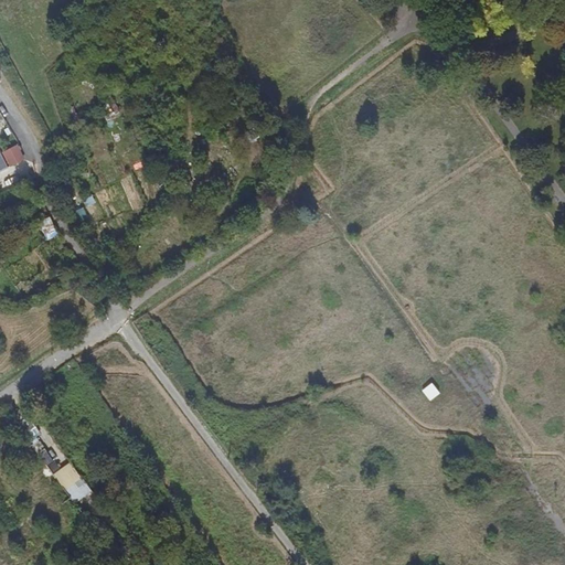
[(19,144),(4,150),(11,166),(25,158),(19,144)]
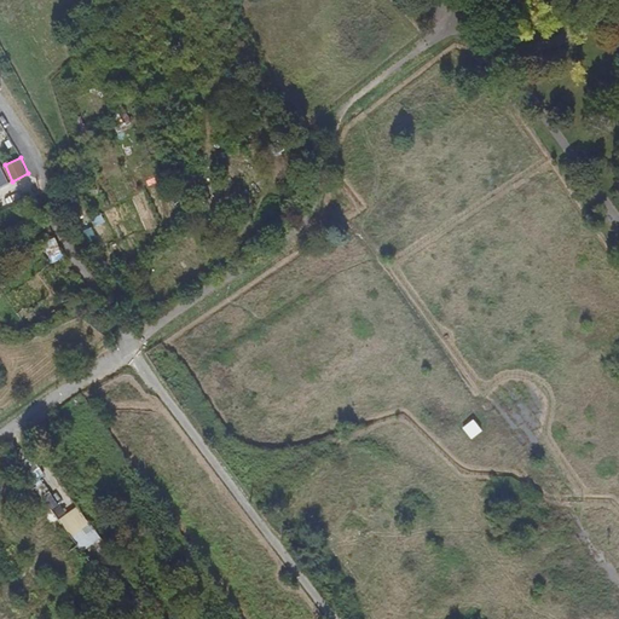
[(11,221),(21,236),(33,227),(23,214),(11,221)]
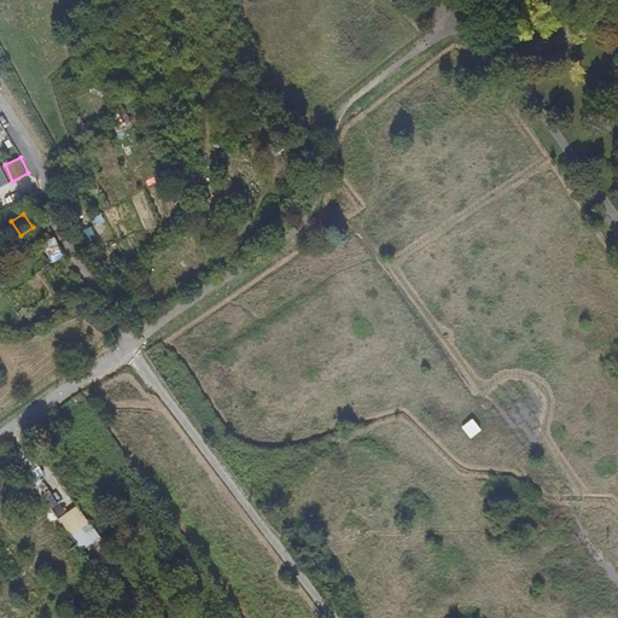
[(29,232),(18,239),(24,248),(35,240),(29,232)]
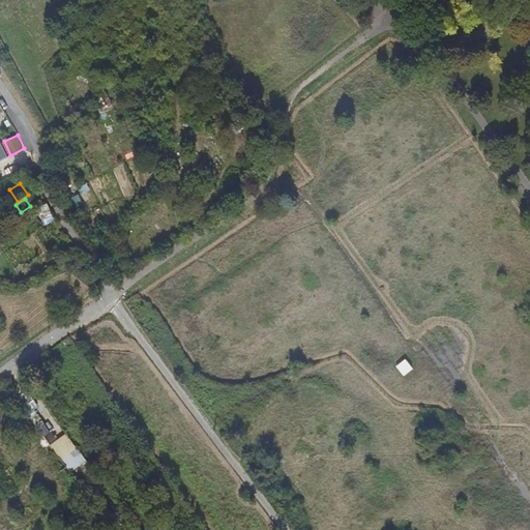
[(403,376),(412,369),(404,360),(396,366),(403,376)]
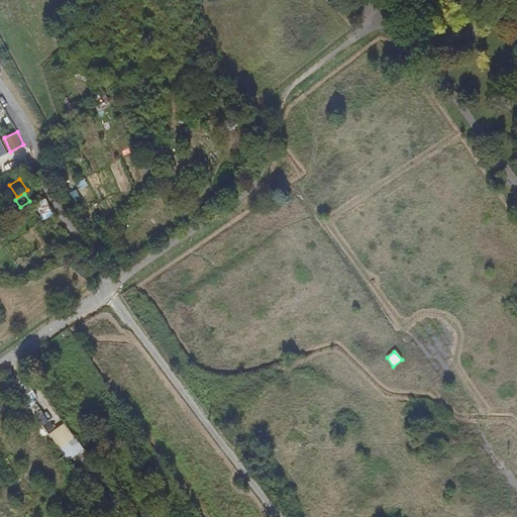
[(62,452),(26,404),(17,410),(53,459),(62,452)]
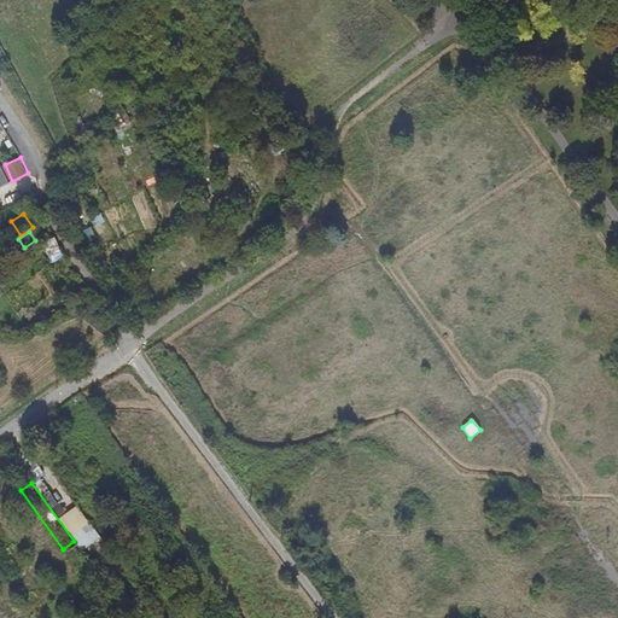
[(54,494),(47,499),(58,514),(65,508),(54,494)]
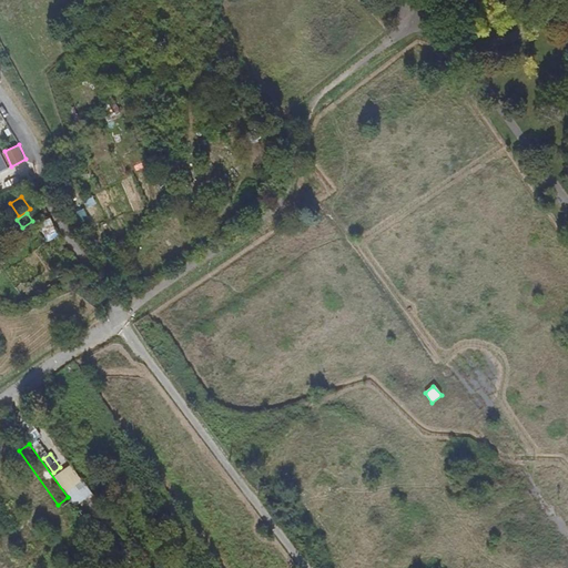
[(73,463),(56,474),(75,505),(93,494),(73,463)]
